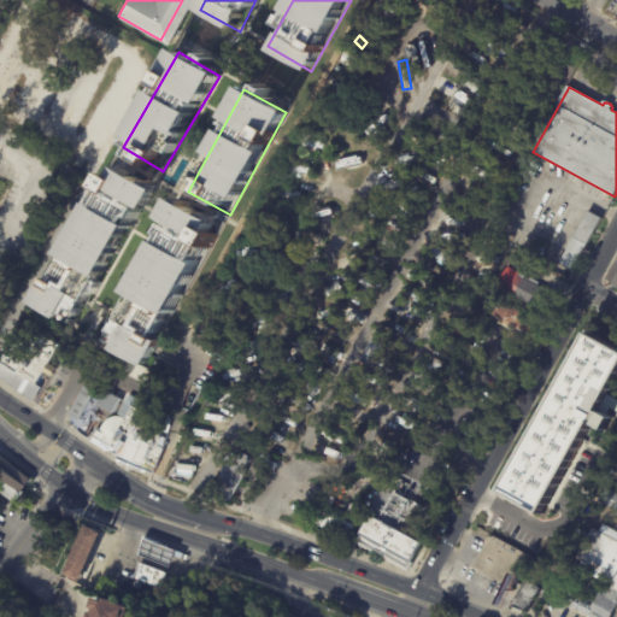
[(471,109),(474,98),(453,94),(451,105),(471,109)]
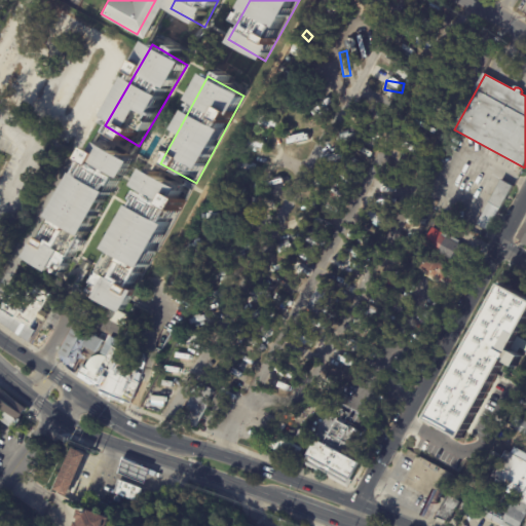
[(283,138),(285,147),(308,142),(306,133),(283,138)]
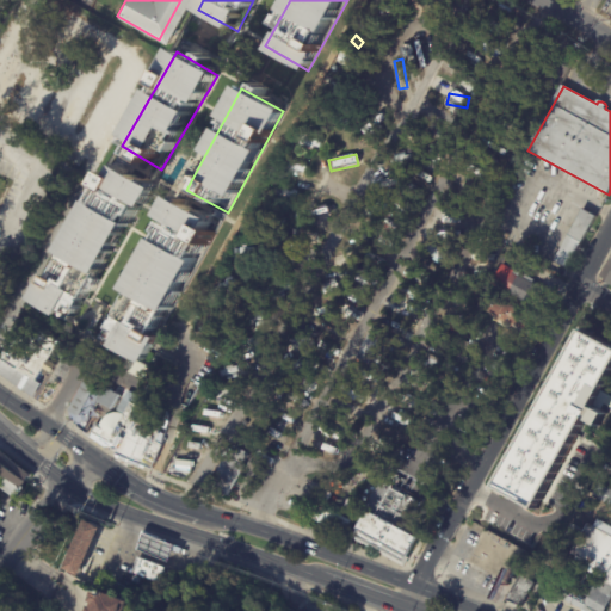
[(110,168),(156,195),(84,326),(37,300),(110,168)]
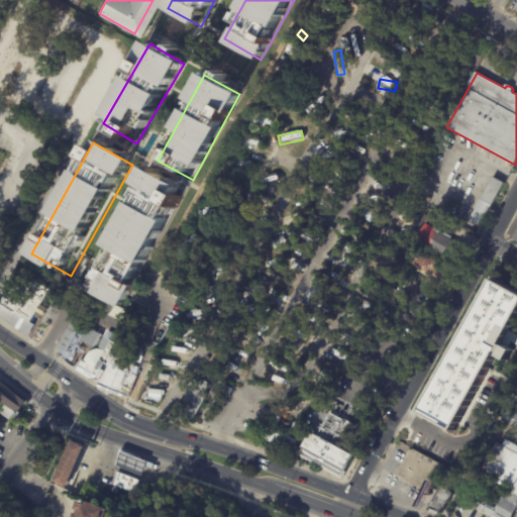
[(149,170),(186,189),(128,295),(122,307),(86,287),(149,170)]
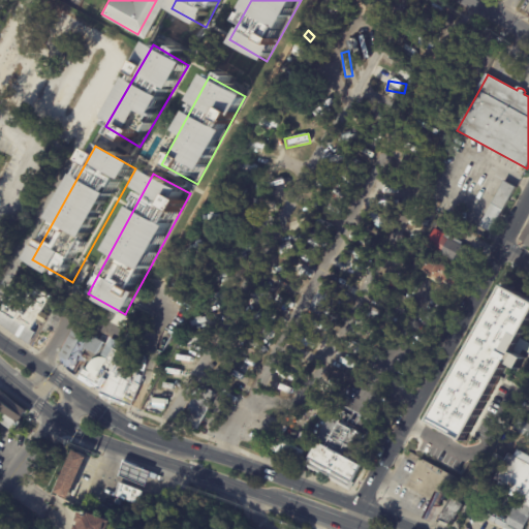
[(480,226),(505,182),(516,188),(491,232),(480,226)]
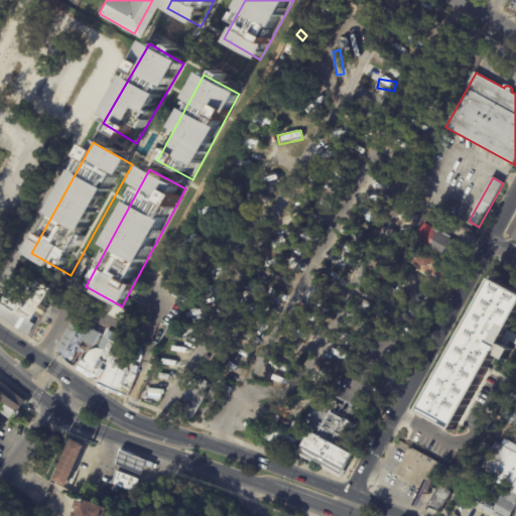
[(458,244),(449,260),(429,249),(430,248),(416,241),(425,224),(433,229),(433,228),(450,237),(449,240),(458,244)]
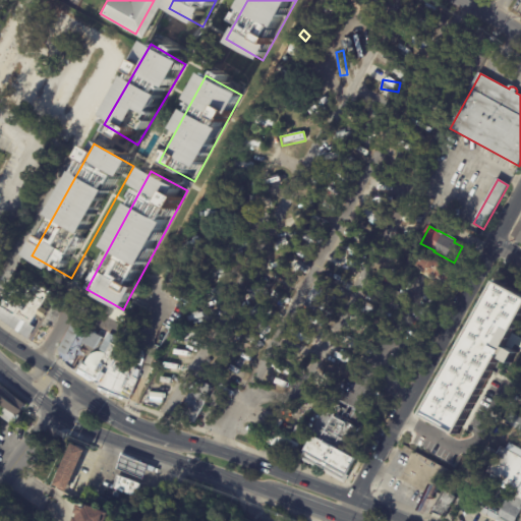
[(439,284),(407,268),(419,245),(462,269),(450,290),(439,284)]
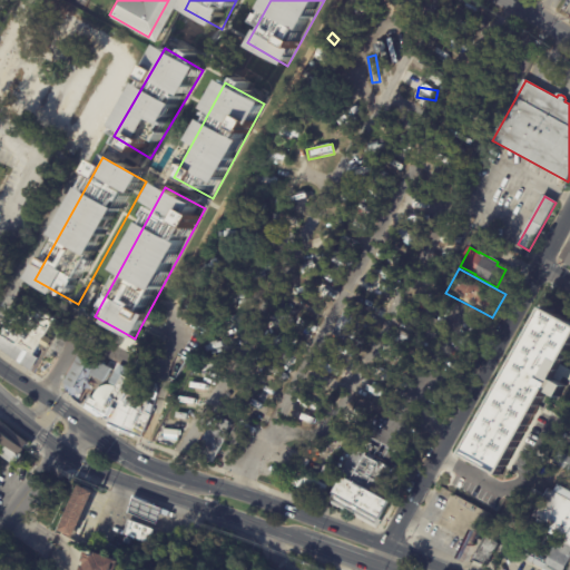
[(6,355),(0,352),(0,336),(2,333),(0,332),(0,330),(6,320),(10,323),(23,301),(55,320),(45,337),(51,342),(48,349),(40,344),(33,356),(39,360),(31,371),(6,355)]
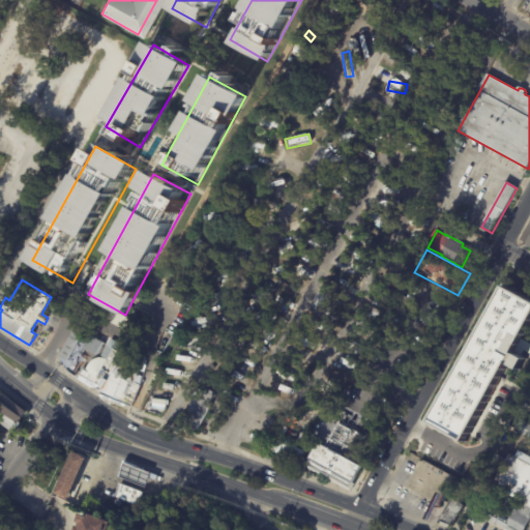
[(504,285),(529,298),(529,320),(466,440),(431,421),(504,285)]
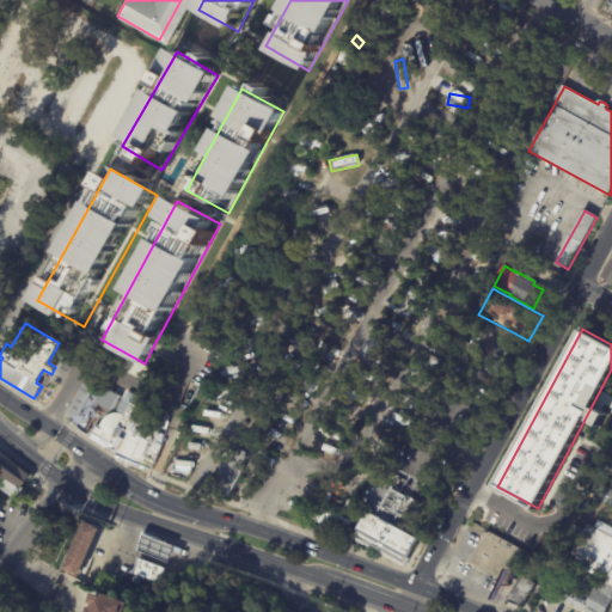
[(356,359),(372,330),(385,336),(369,366),(356,359)]
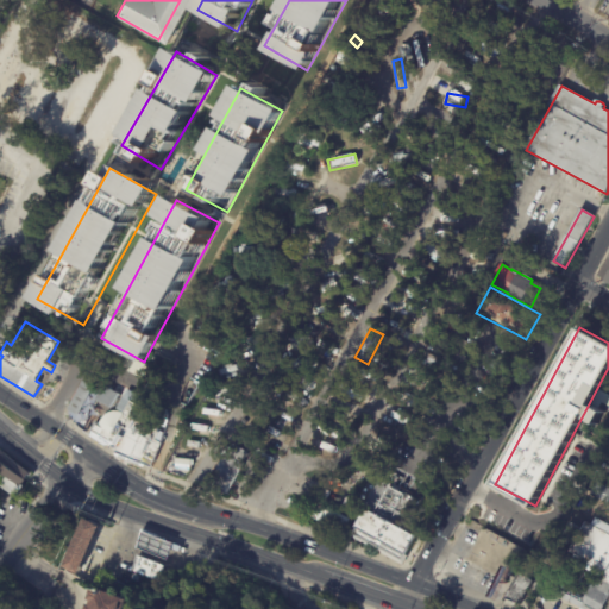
[(90,381),(95,383),(93,388),(94,388),(80,418),(77,416),(75,422),(67,419),(70,412),(69,410),(83,382),(86,383),(87,380),(90,381)]
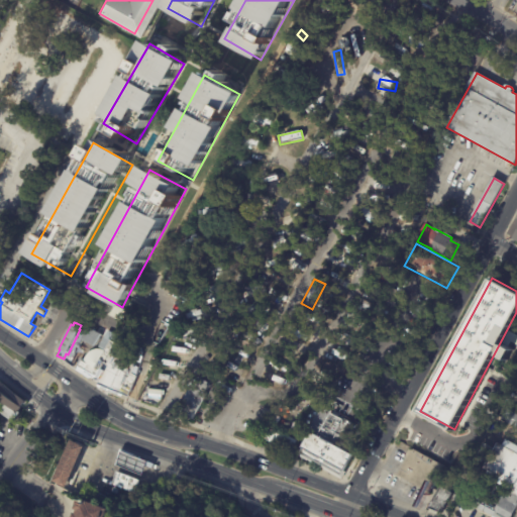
[(88,328),(103,336),(102,337),(109,341),(104,350),(97,347),(97,348),(83,340),(83,339),(82,338),(83,337),(84,337),(88,328)]
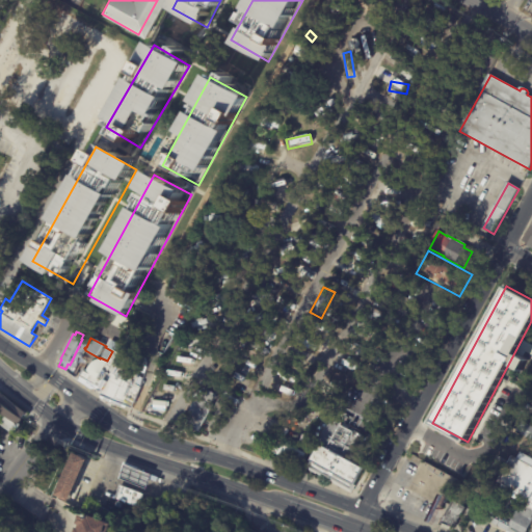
[(205,348),(202,339),(186,343),(189,352),(205,348)]
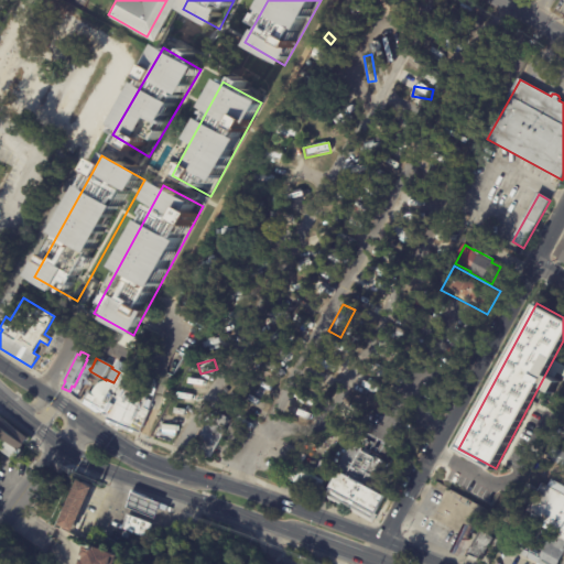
[(144,373),(148,376),(143,383),(133,378),(139,370),(144,373)]
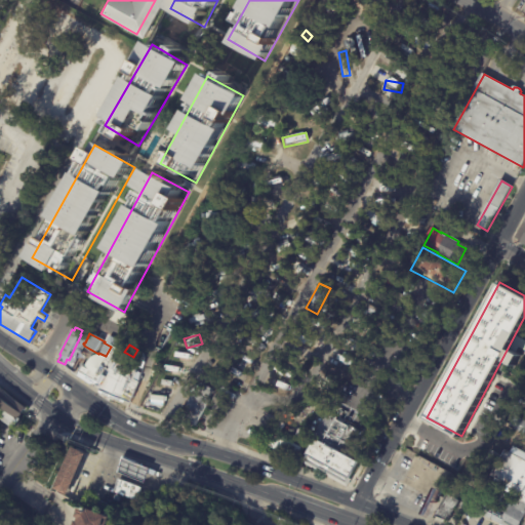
[(137,382),(139,384),(134,394),(131,405),(97,393),(98,390),(85,382),(87,379),(78,373),(83,363),(86,365),(89,360),(94,357),(99,356),(103,356),(106,358),(113,347),(131,357),(128,362),(135,366),(133,369),(137,371),(133,379),(137,382)]
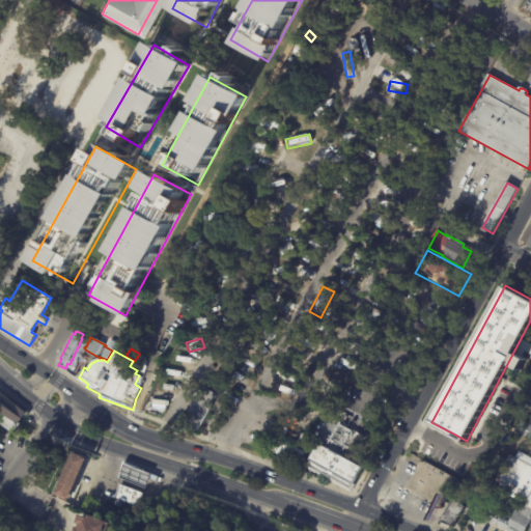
[(140,355),(146,358),(139,369),(134,366),(140,355)]
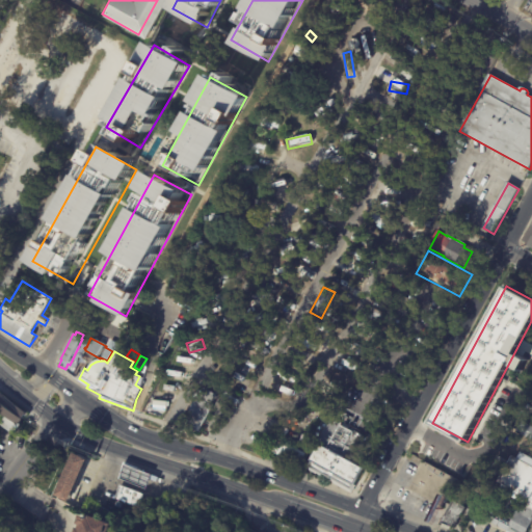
[(203,425),(202,426),(203,427),(198,433),(185,426),(192,414),(189,411),(197,396),(200,397),(204,389),(217,396),(212,406),(213,406),(210,414),(209,414),(203,425)]
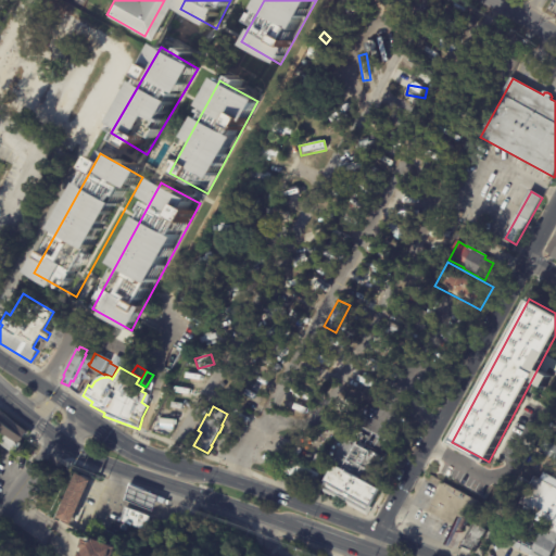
[(25,439),(21,444),(23,446),(16,456),(0,443),(0,412),(28,434),(25,439)]
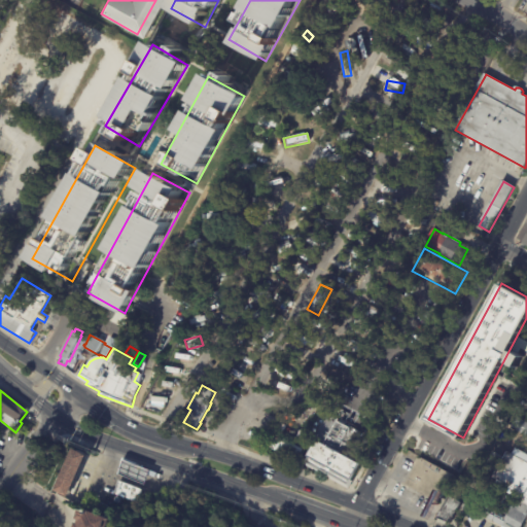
[(152,397),(168,399),(167,403),(165,403),(165,409),(152,408),(152,402),(151,402),(152,397)]
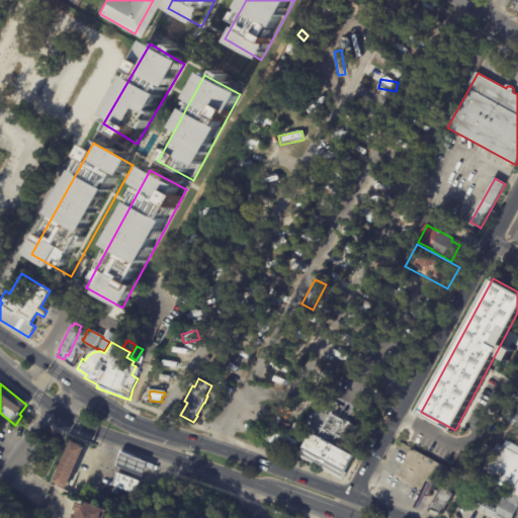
[(512,400),(514,402),(510,407),(505,403),(509,398),(512,400)]
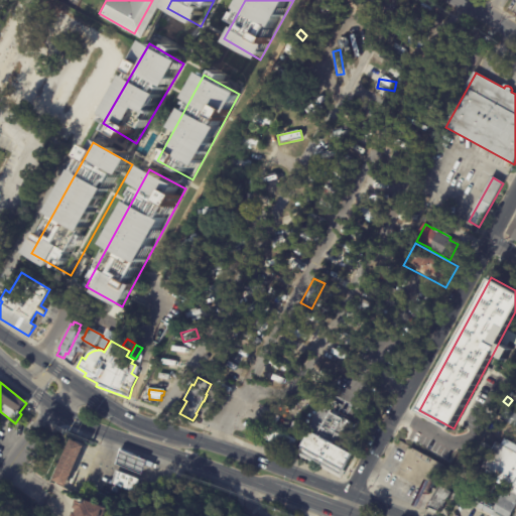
[(310,426),(323,405),(353,423),(348,433),(343,430),(336,441),(310,426)]
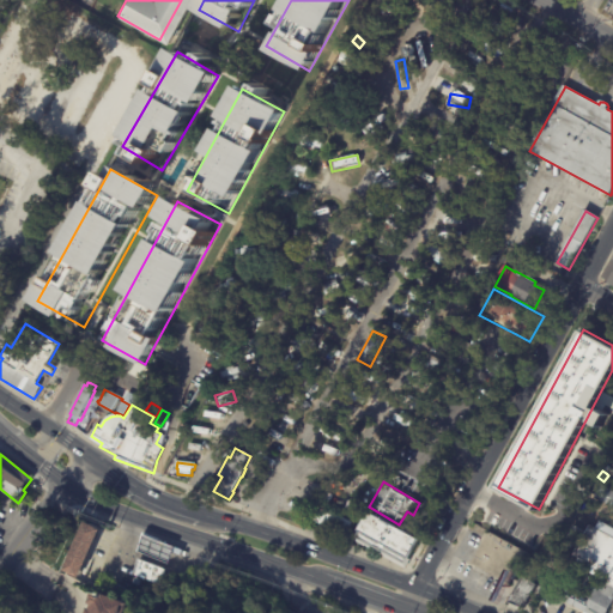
[(612,504),(612,507),(604,502),(602,504),(598,501),(599,499),(595,497),(601,485),(612,491),(612,504)]
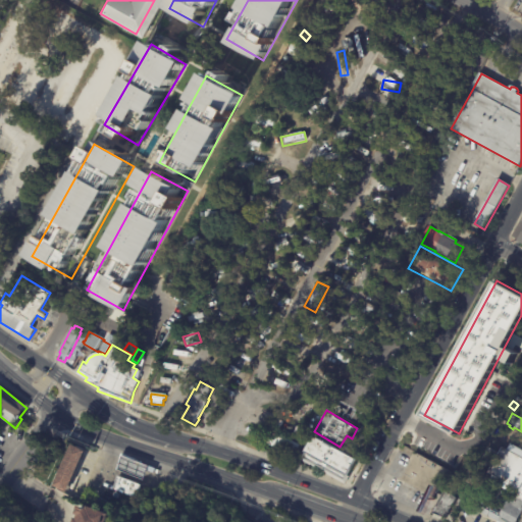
[(274,430),(302,447),(295,459),(267,442),(274,430)]
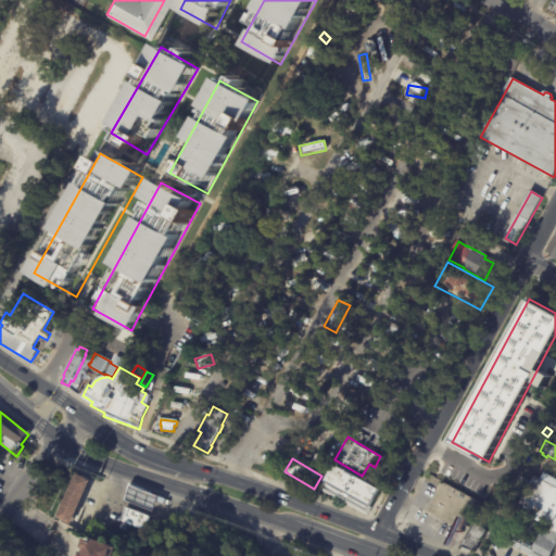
[(373,485),(380,490),(366,515),(321,490),(335,465),(373,485)]
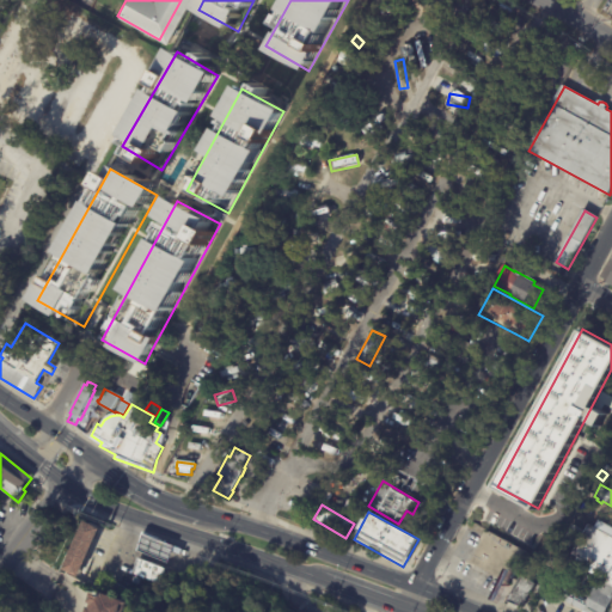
[(101,528),(75,577),(61,569),(86,520),(101,528)]
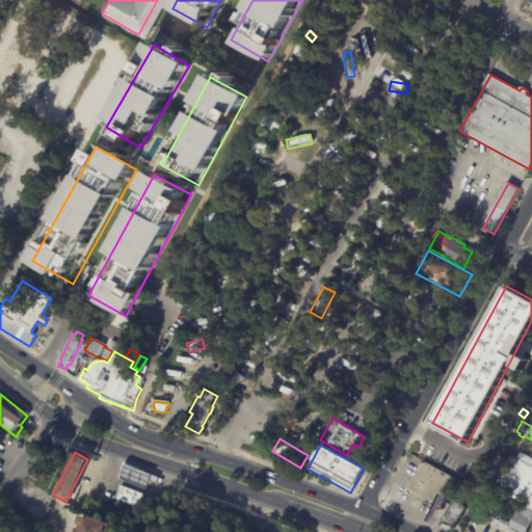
[(509,456),(531,468),(531,499),(497,481),(509,456)]
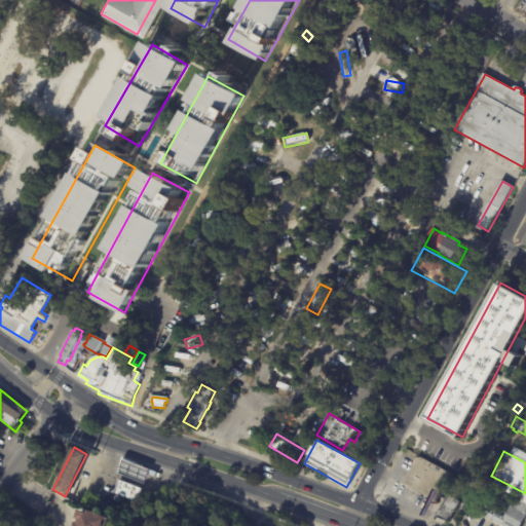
[(436,500),(406,484),(420,457),(453,476),(439,502),(436,500)]
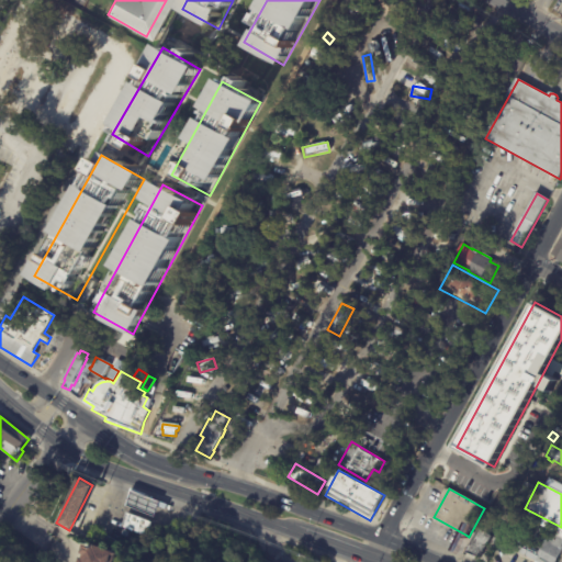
[(125,503),(126,501),(128,494),(130,492),(156,503),(155,505),(152,512),(150,514),(125,503)]
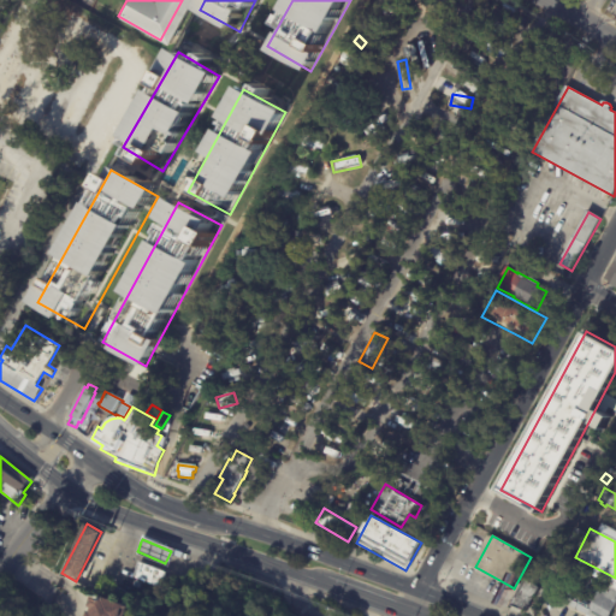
[(158,590),(131,579),(137,562),(165,573),(158,590)]
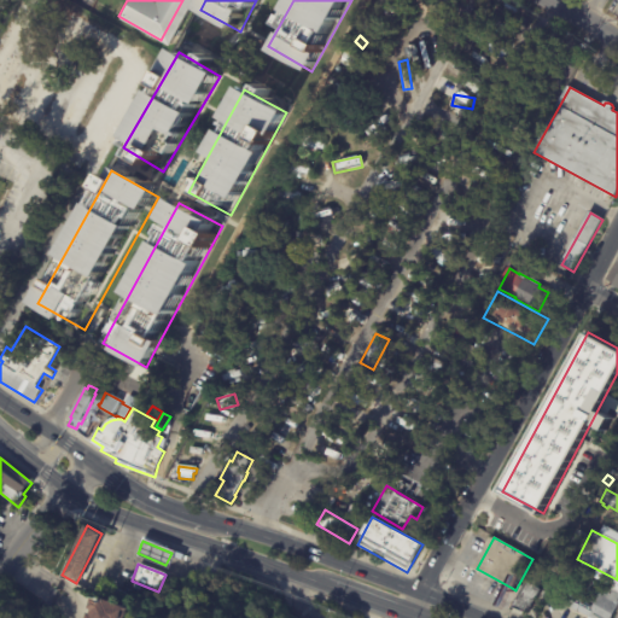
[(541,589),(529,614),(513,606),(530,575),(535,577),(531,584),(541,589)]
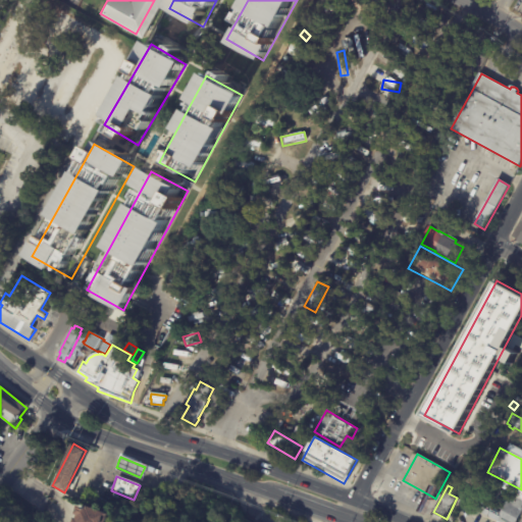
[(492,521),(475,513),(482,500),(501,509),(508,493),(521,501),(521,506),(514,521),(492,521)]
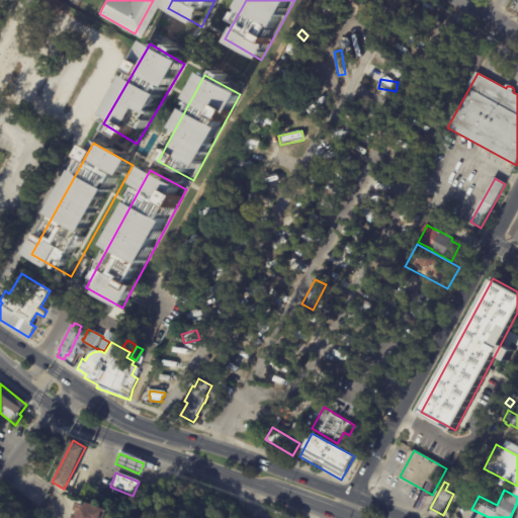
[(84,503),(84,502),(106,510),(102,517),(69,517),(71,514),(73,514),(74,511),(72,510),(75,502),(83,505),(84,503)]
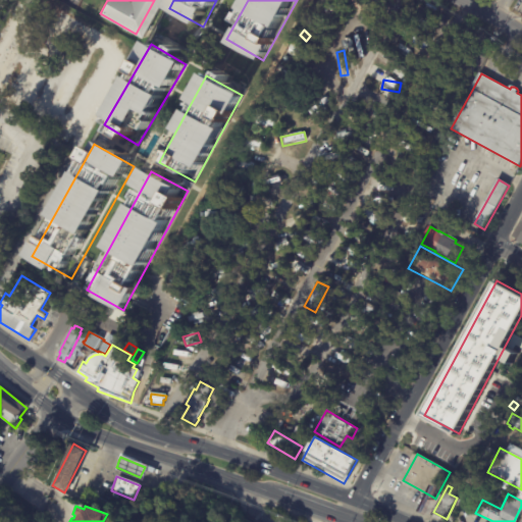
[(37,513),(39,515),(34,521),(28,521),(34,512),(37,513)]
